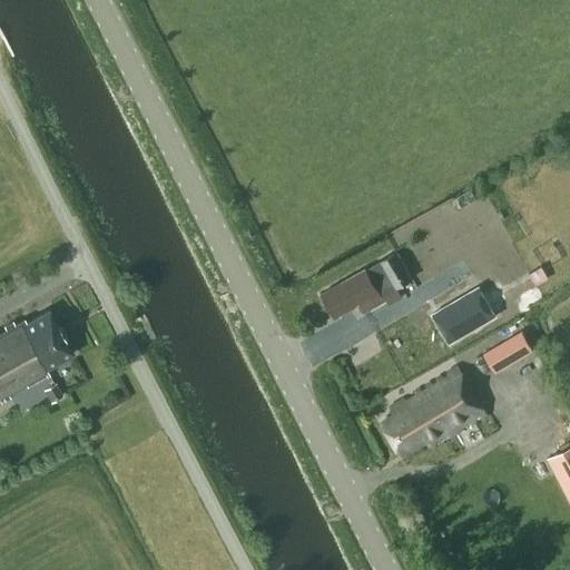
[(396,285),(411,277),(463,247),(446,220),(395,249),(397,253),(366,271),(365,268),(323,293),(336,316),(359,304),(363,312),(386,300),(390,305),(403,297),(396,285)]
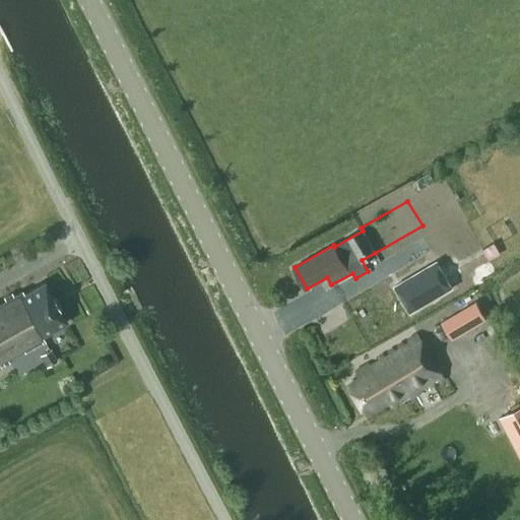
[(410,311),(451,286),(438,263),(396,286),(410,311)]
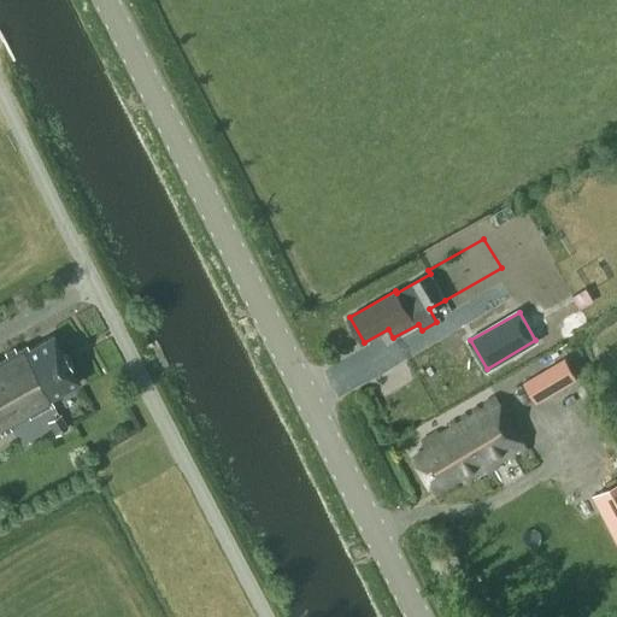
[(46,400),(78,382),(52,336),(28,350),(25,346),(16,352),(13,348),(0,356),(0,435),(42,411),(42,410),(50,406),(46,400)]
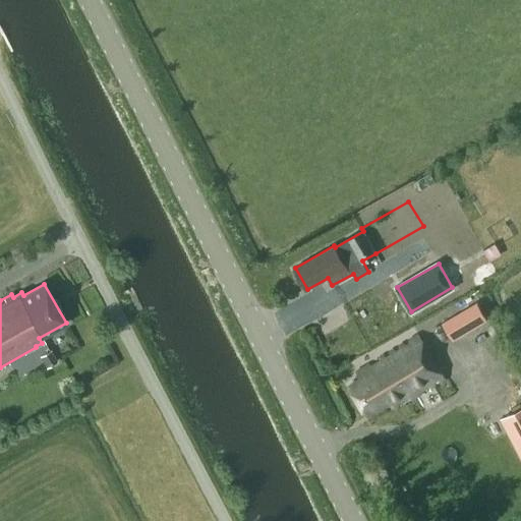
[(459,311),(442,323),(453,341),(470,331),(459,311)]
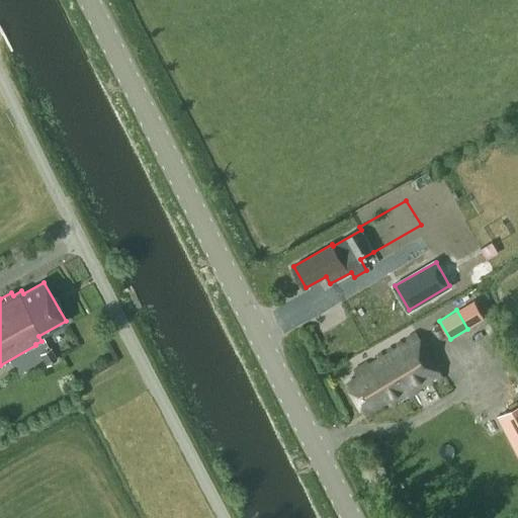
[(428,385),(441,377),(415,335),(408,339),(409,342),(404,345),(402,342),(399,344),(401,347),(395,350),(393,348),(389,350),(390,353),(384,357),(381,354),(378,356),(381,359),(370,365),(367,362),(354,370),(358,377),(348,383),(366,414),(389,400),(394,407),(418,392),(417,390),(426,383),(428,385)]
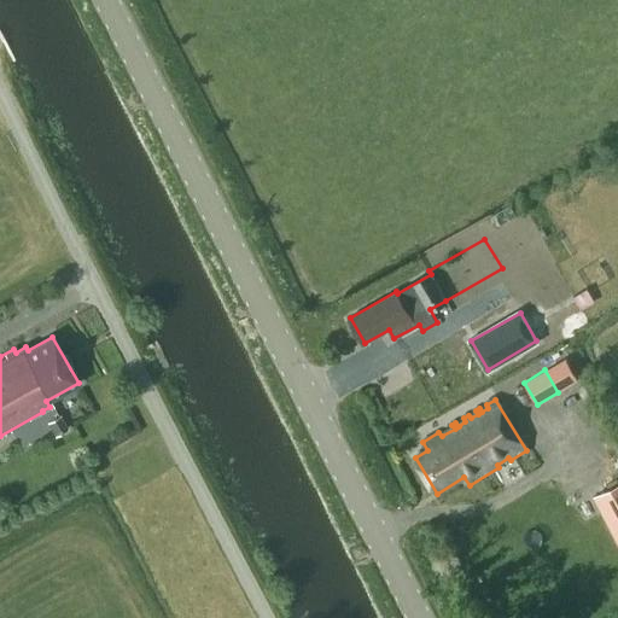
[(60,415),(48,421),(56,435),(68,429),(60,415)]
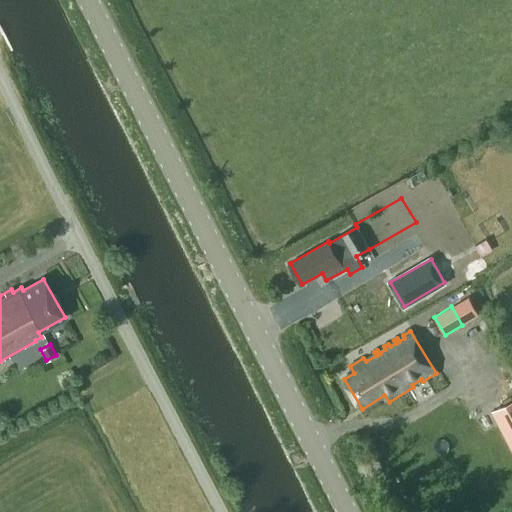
[(511,401),(493,412),(511,448),(511,401)]
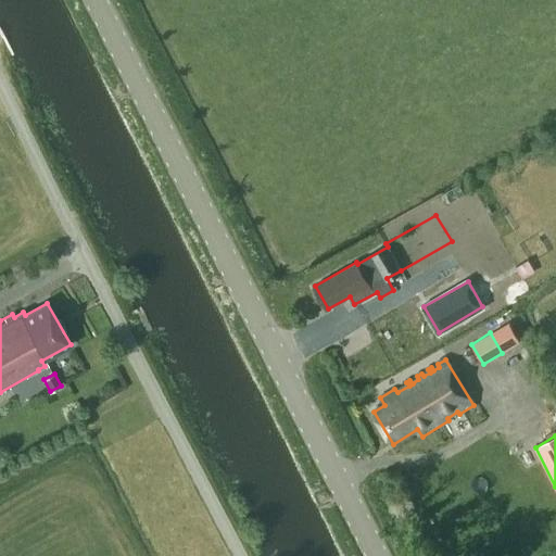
All buildings are outlined.
